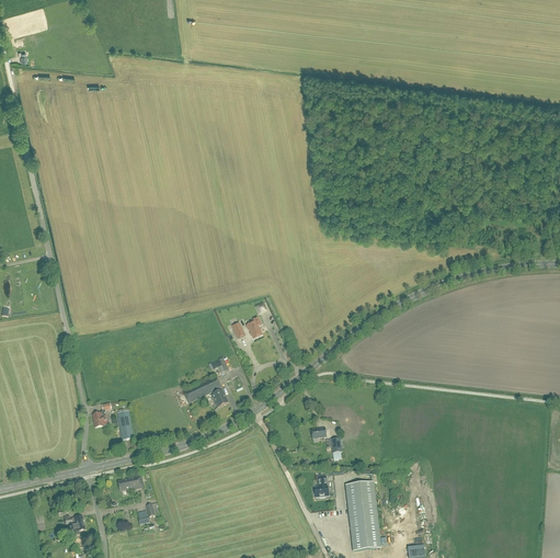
[(261,322),(258,316),(251,318),(252,320),(246,323),(248,329),(249,329),(250,330),(249,331),(251,334),(253,338),(261,333),(256,325),(261,322)]
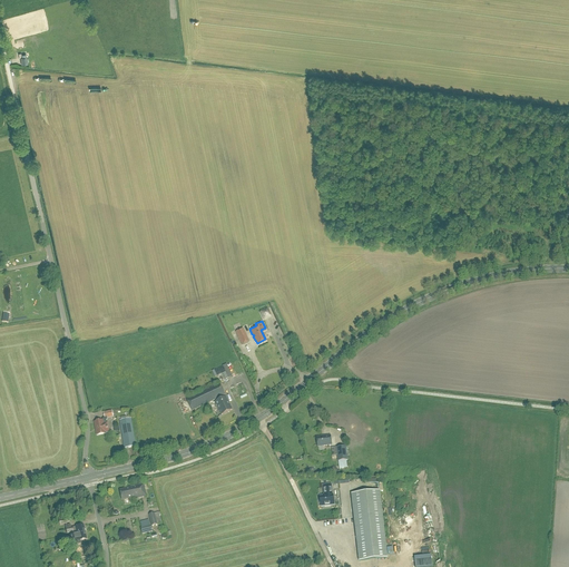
[(242,334),(238,328),(235,330),(241,343),(248,340),(245,332),(242,334)]
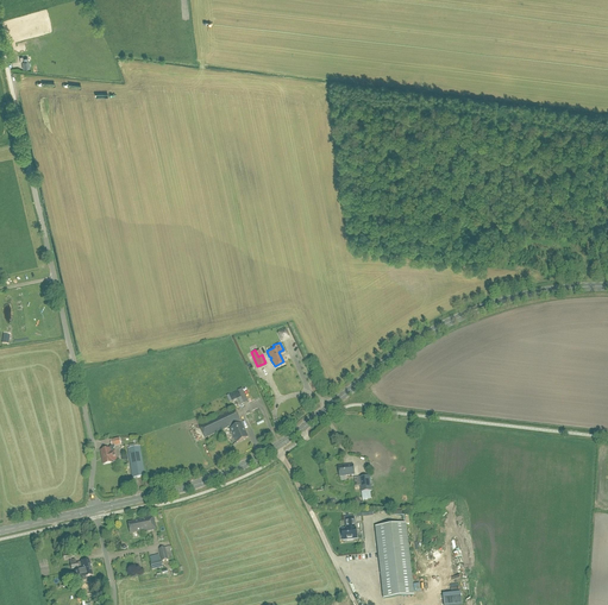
[(243,397),(274,383),(268,371),(237,385),(243,397)]
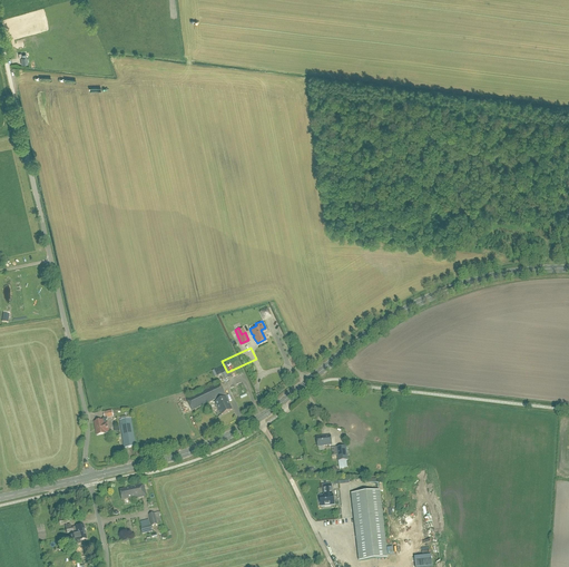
[(214,397),(223,392),(224,392),(218,381),(185,397),(190,408),(214,397)]
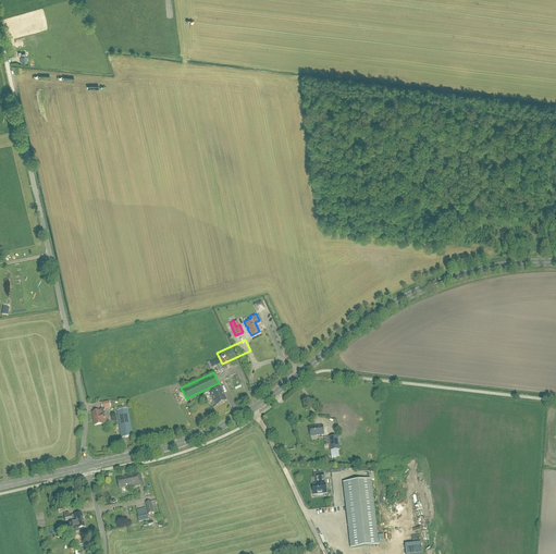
[(218,383),(209,388),(210,390),(209,391),(210,393),(210,394),(211,395),(215,403),(225,397),(220,385),(219,386),(218,383)]
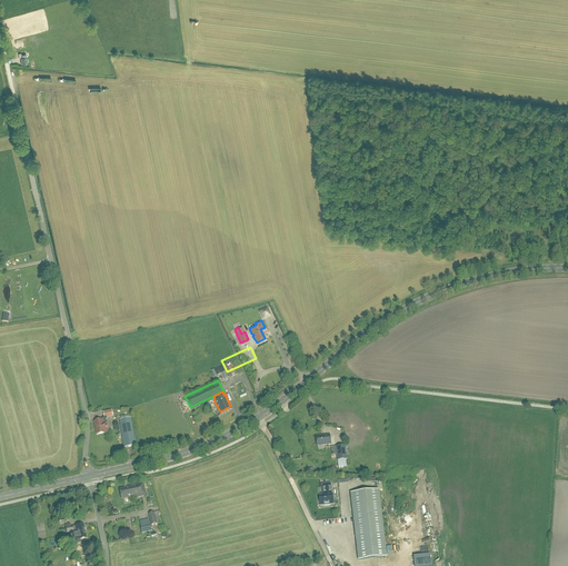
[(105,430),(105,429),(108,428),(107,419),(106,419),(106,417),(106,416),(106,415),(112,414),(111,407),(102,409),(103,415),(102,415),(101,417),(93,419),(96,432),(105,430)]
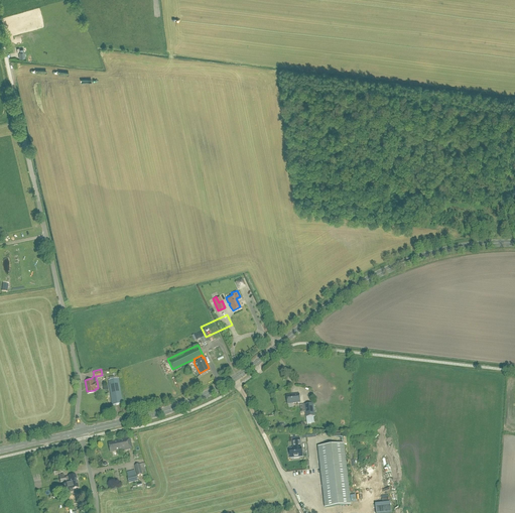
[(121,401),(117,376),(107,378),(111,403),(121,401)]
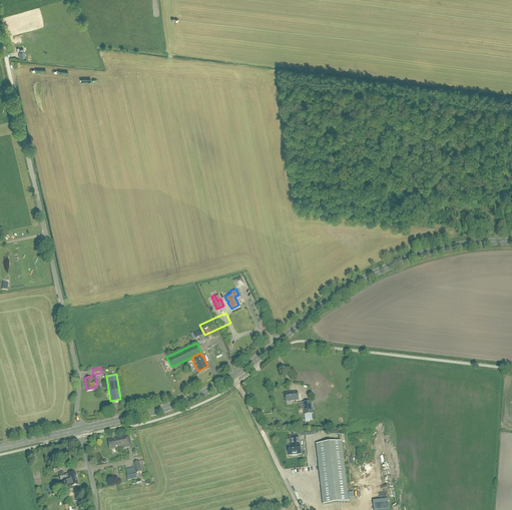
[(292,390),(284,391),(285,400),(298,398),(297,389),(292,390)]
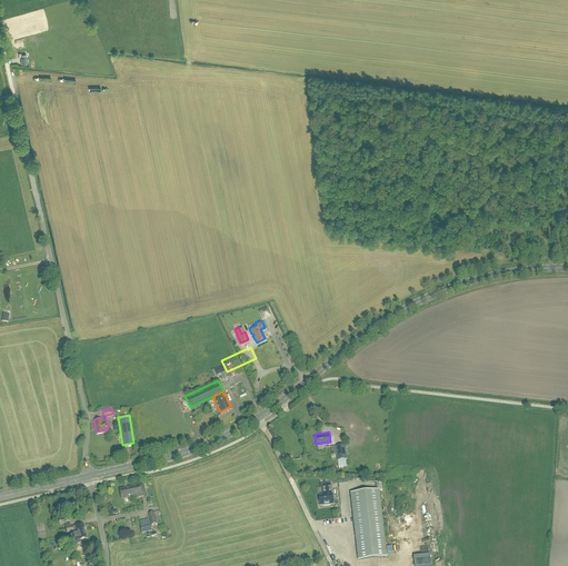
[(331,453),(336,452),(337,457),(346,456),(345,443),(330,444),(331,453)]
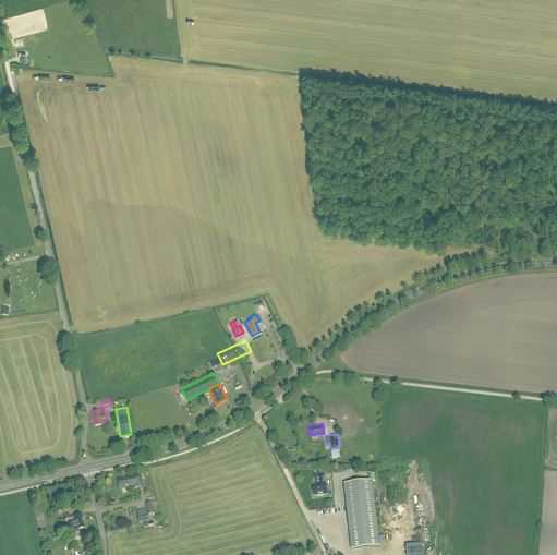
[(128,486),(142,483),(140,471),(124,474),(125,475),(117,478),(119,487),(128,485),(128,486)]
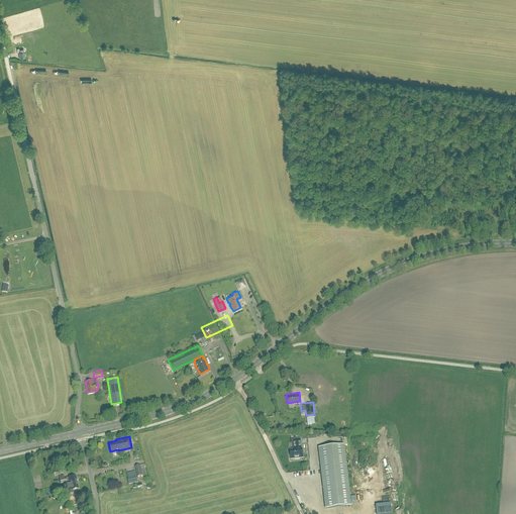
[(300,446),(299,437),(292,438),(293,444),(294,444),(294,447),(289,448),(289,450),(288,450),(289,454),(290,454),(290,456),(293,455),(294,457),(298,456),(298,455),(302,455),(301,446),(300,446)]
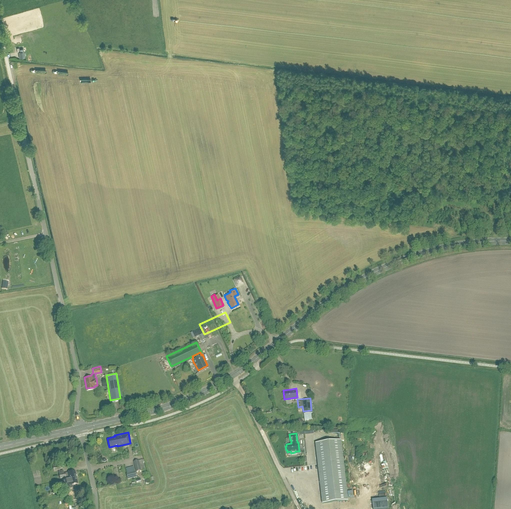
[(340,438),(314,441),(321,501),(347,498),(340,438)]
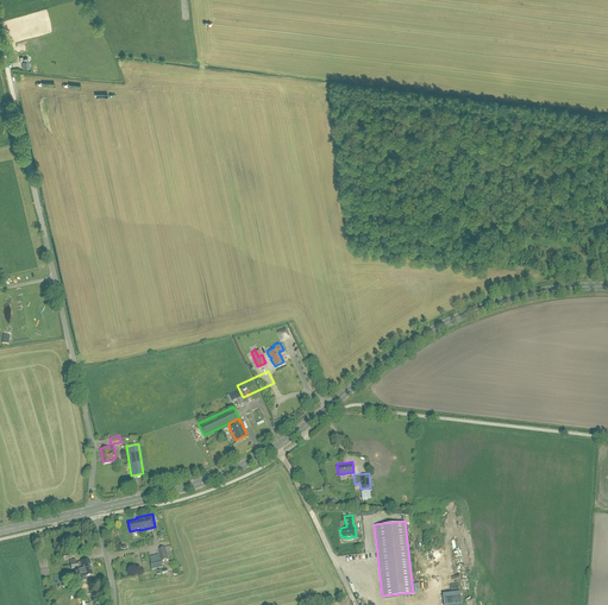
[(168,543),(164,544),(157,547),(161,559),(171,556),(168,543)]
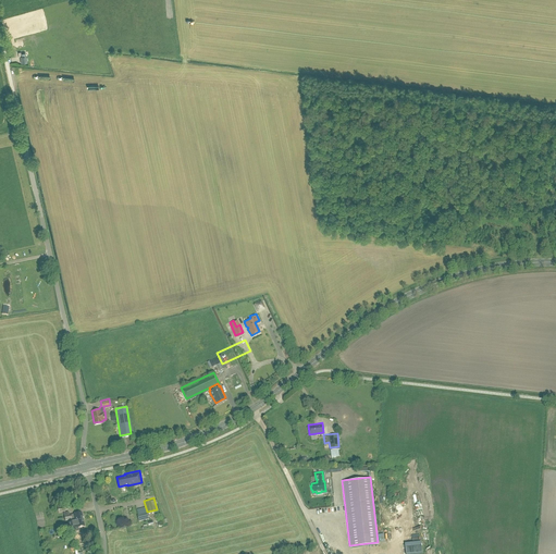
[(74,519),(82,517),(81,511),(69,513),(68,509),(62,511),(63,519),(73,517),(74,519)]
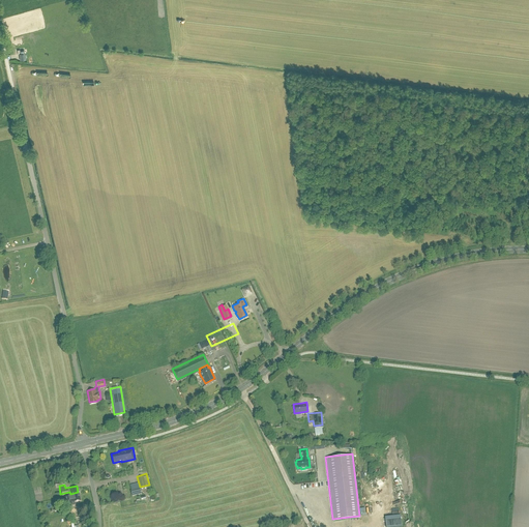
[(129,488),(131,494),(141,492),(139,486),(129,488)]
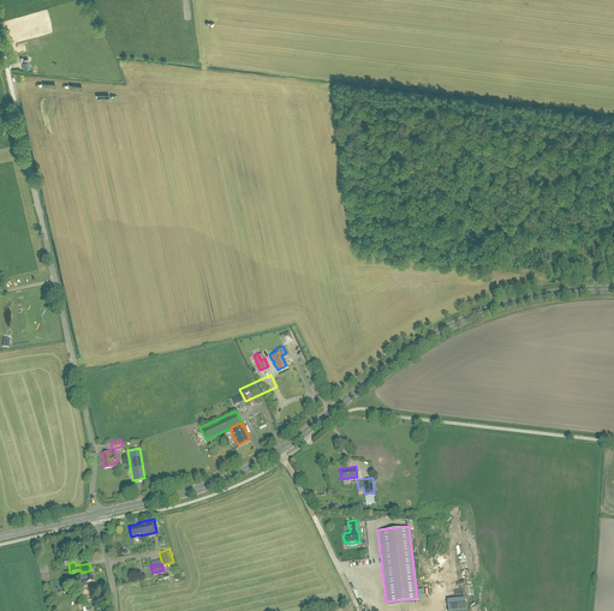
[(82,573),(73,574),(76,585),(87,583),(85,580),(93,579),(90,570),(82,573)]
